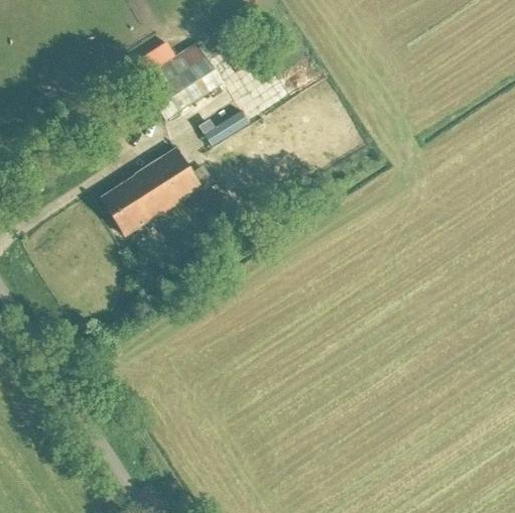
[(168,118),(224,82),(198,40),(141,77),(168,118)]
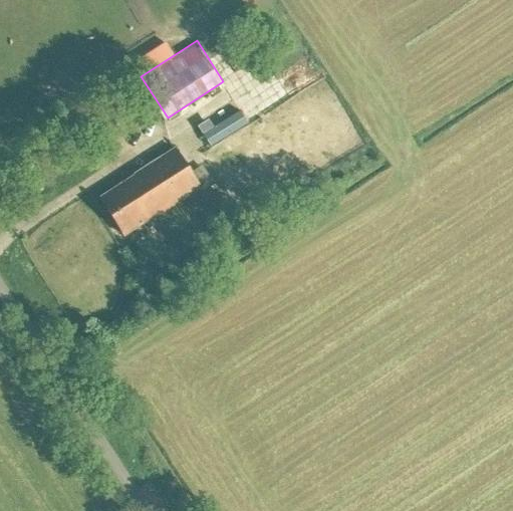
[(240,108),(212,126),(206,118),(198,123),(203,132),(211,145),(248,121),(240,108)]
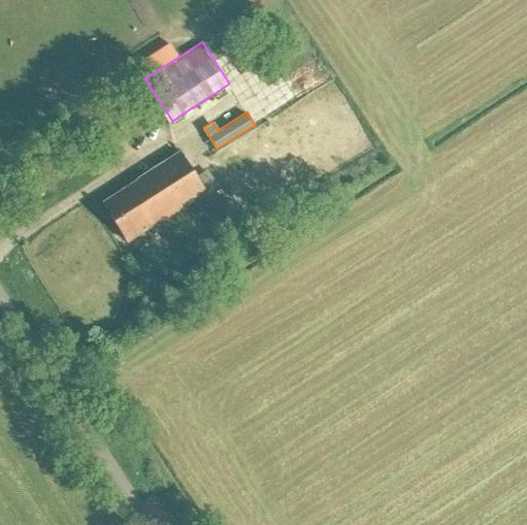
[(162,219),(205,191),(180,153),(103,202),(128,239),(161,218),(162,219)]
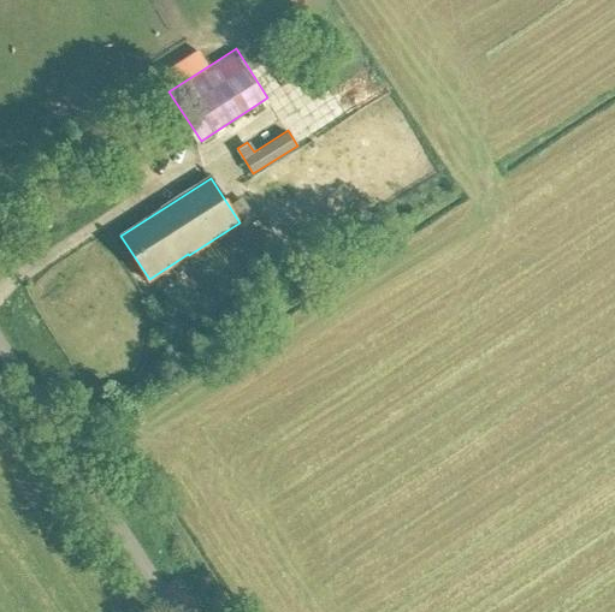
[(45,231),(51,226),(47,220),(41,225),(45,231)]
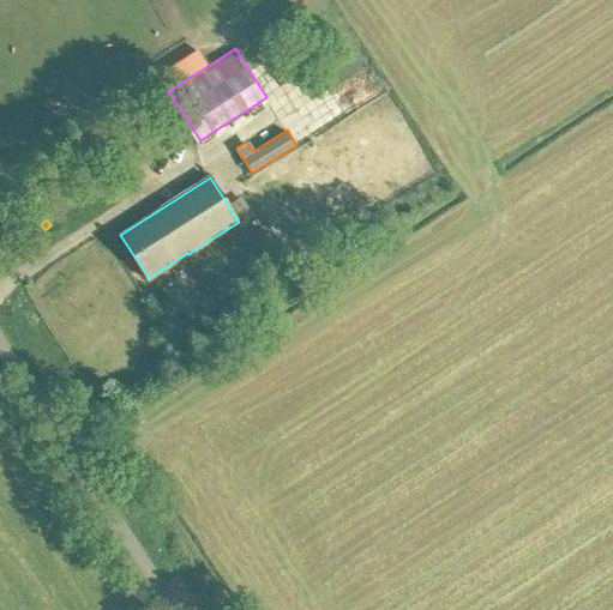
[(220,310),(224,320),(233,314),(227,306),(220,310)]
